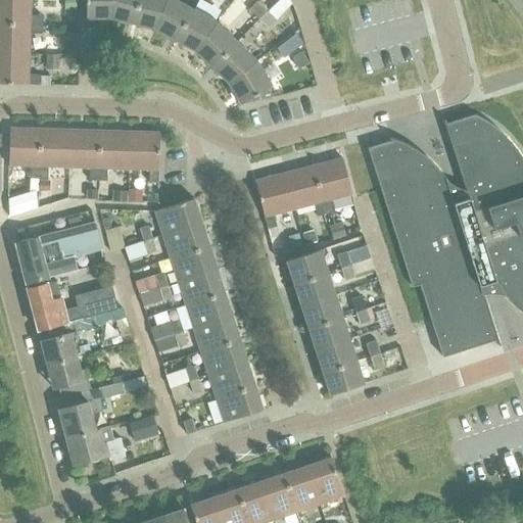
[(0,0),(0,24),(43,25),(43,15),(31,15),(31,0),(0,0)]
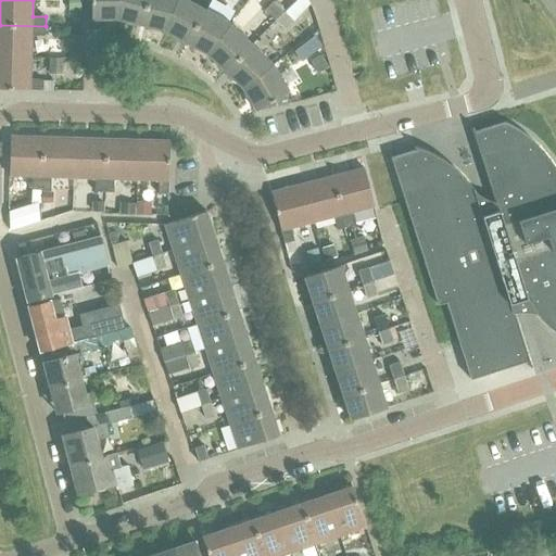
[(114,19),(117,19),(119,0),(91,0),(92,20),(102,19),(103,22),(114,19)]
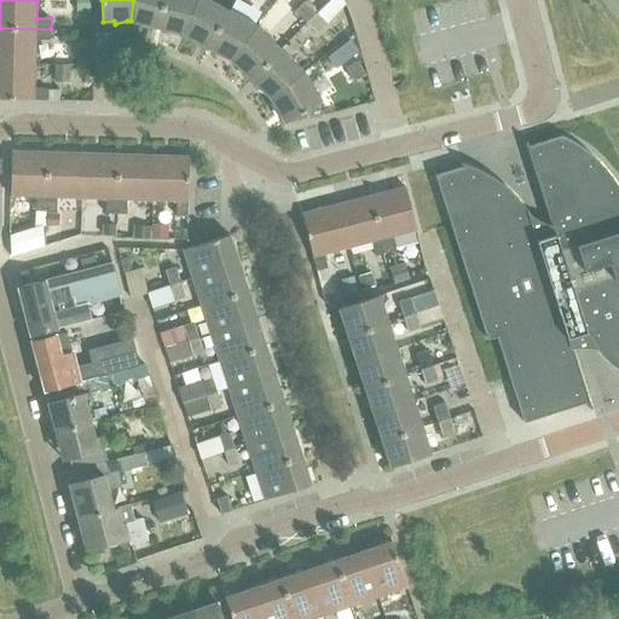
[(148,25),(157,28),(163,0),(133,0),(131,21),(134,22),(145,28),(148,25)]
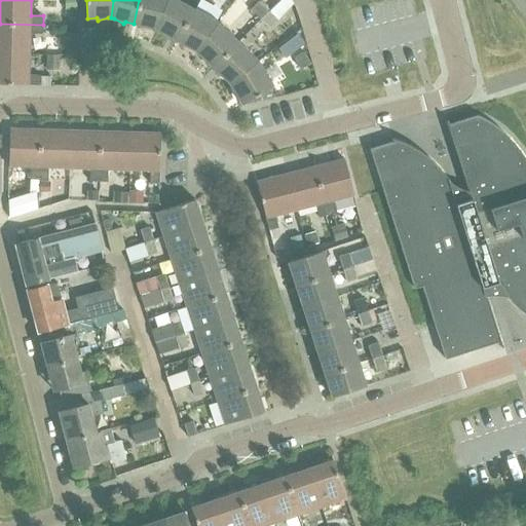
[(153,28),(156,29),(167,0),(139,0),(134,24),(143,26),(143,28),(153,28)]
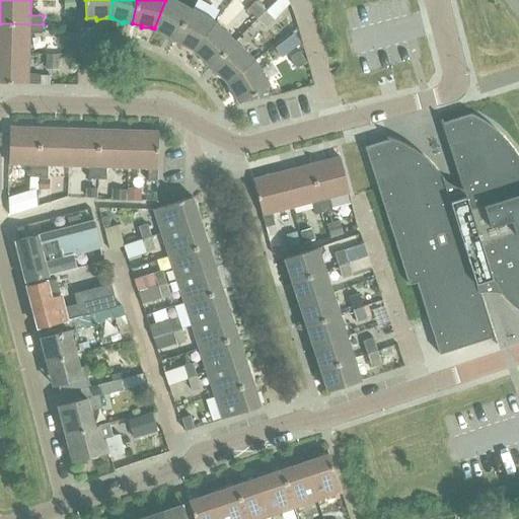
[(166,35),(174,40),(192,9),(174,0),(165,0),(154,28),(157,30),(164,38),(166,35)]
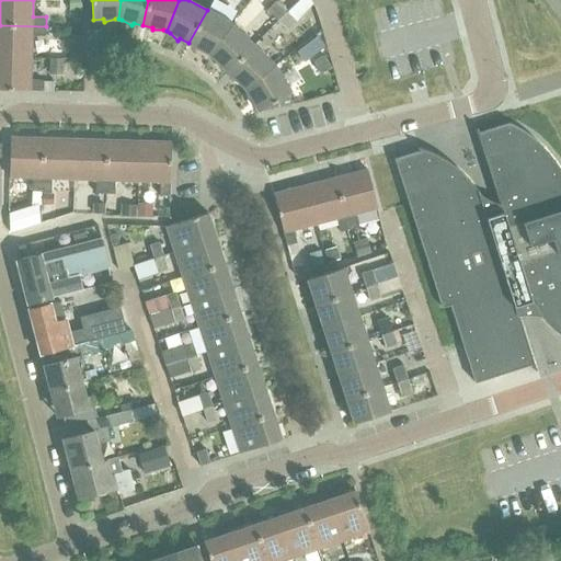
[(267,11),(277,21),(286,11),(276,2),(267,11)]
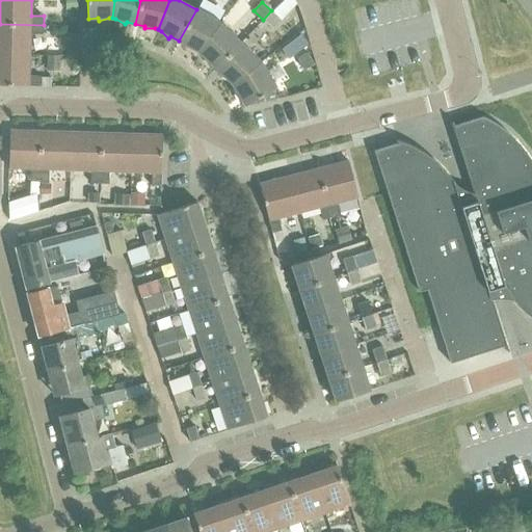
[(196,51),(200,52),(220,23),(196,9),(179,41),(187,45),(186,48),(196,51)]
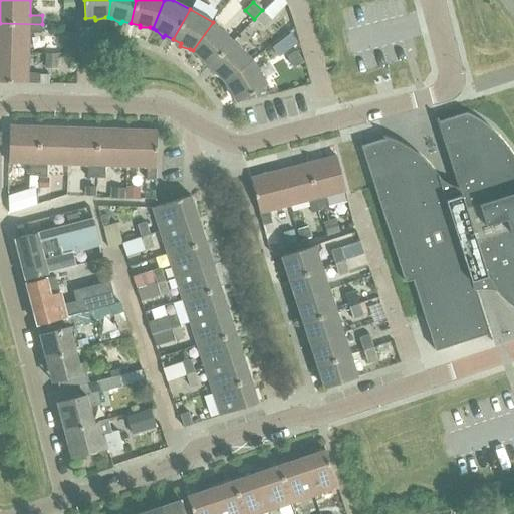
[(254,19),(263,28),(272,19),(262,10),(254,19)]
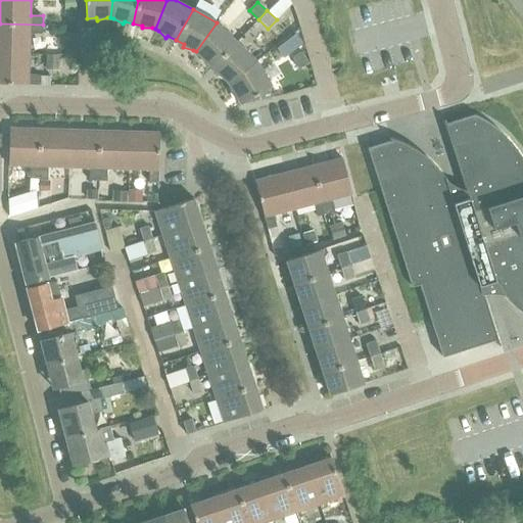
[(206,61),(212,67),(237,42),(217,22),(196,51),(198,53),(203,62),(206,61)]
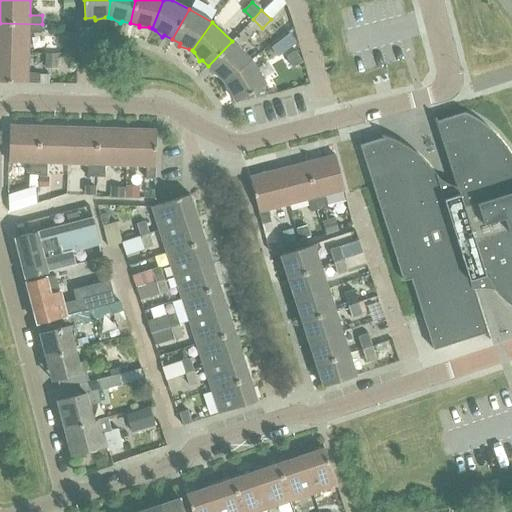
[(0,23),(0,52),(29,53),(29,33),(41,33),(42,24),(0,23)]
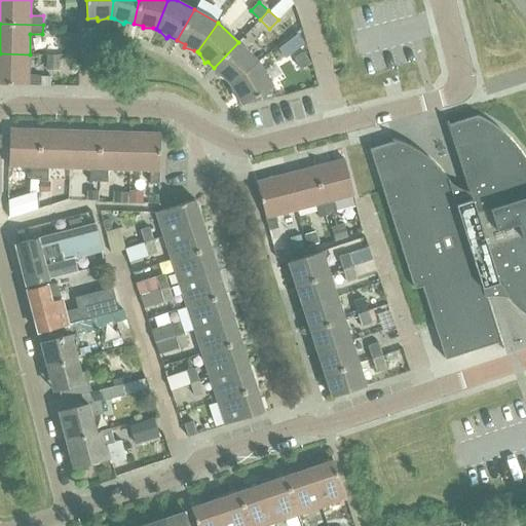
[(305,43),(297,33),(277,49),(286,59),(305,43)]
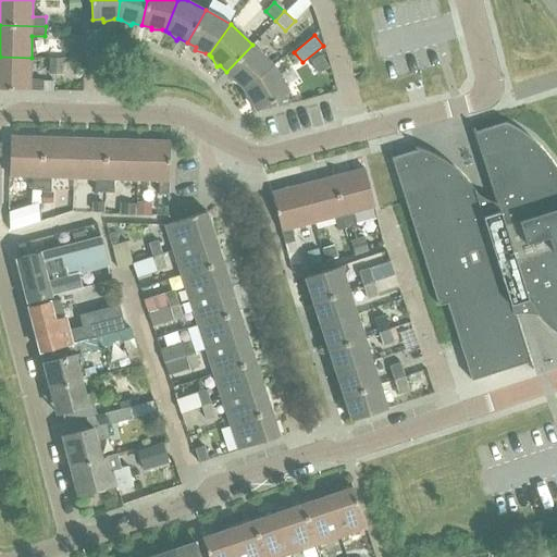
[(242,86),(244,88),(274,65),(252,45),(226,72),(233,78),(232,81),(242,86)]
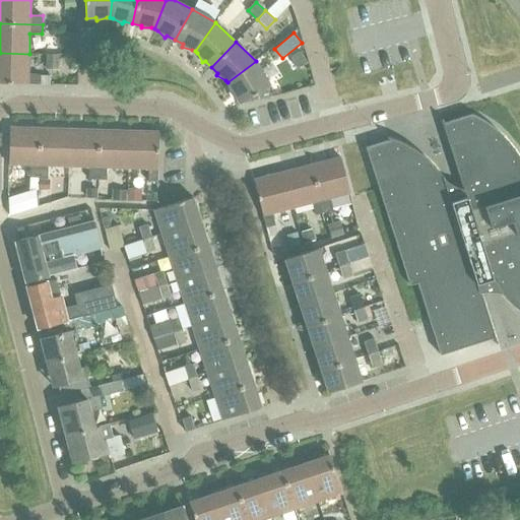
[(58,66),(58,47),(49,47),(50,66),(58,66)]
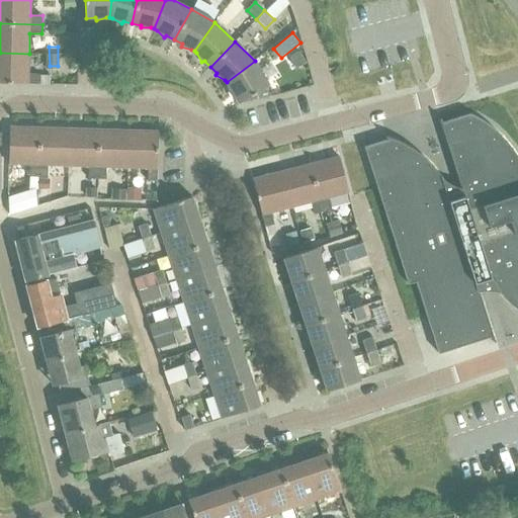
[(307,63),(299,52),(289,58),(296,69),(307,63)]
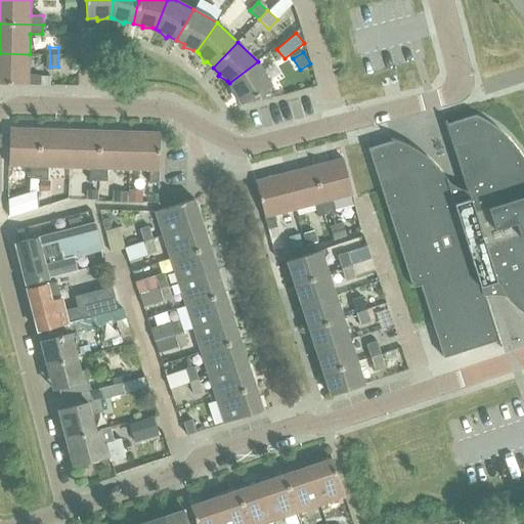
[(30,54),(0,53),(0,83),(41,85),(41,76),(29,75),(30,54)]
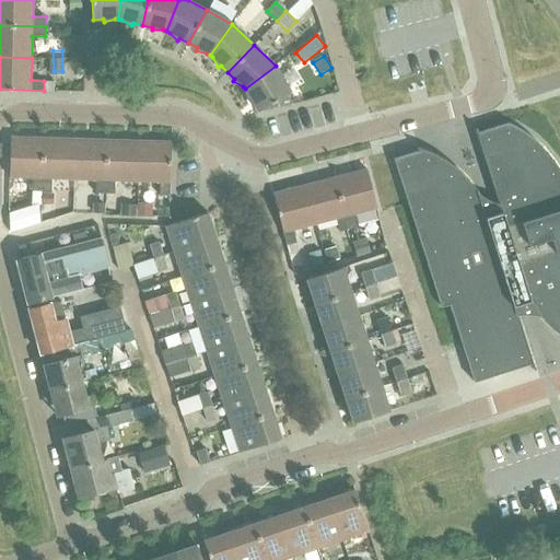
[(276,66),(245,89),(247,92),(251,103),(253,102),(258,111),(291,92),(276,66)]
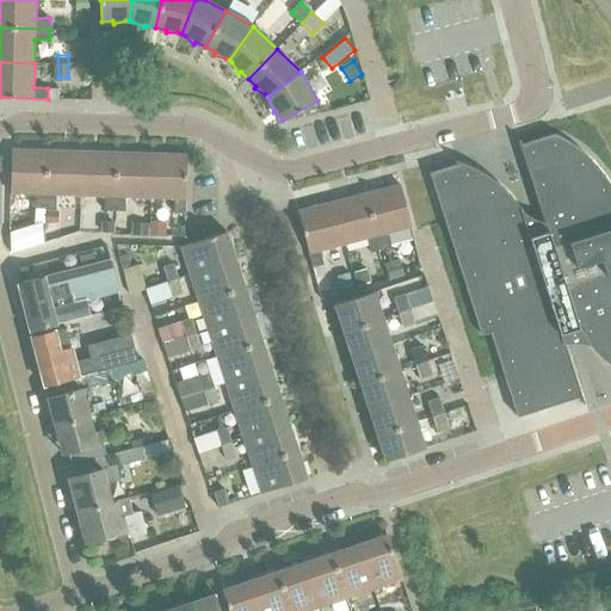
[(610,185),(606,177),(599,168),(592,161),(585,154),(575,146),(568,141),(566,140),(554,135),(542,139),(522,144),(520,140),(518,140),(532,181),(548,232),(547,232),(532,236),(531,236),(523,211),(520,207),(517,202),(513,198),(508,193),(505,190),(500,185),(497,181),(492,178),(487,176),(482,172),(476,170),(471,166),(467,165),(461,162),(458,161),(456,161),(455,161),(455,162),(457,164),(458,165),(444,170),(430,173),(444,220),(464,282),(481,335),(486,334),(491,332),(504,372),(505,377),(518,417),(551,406),(580,397),(582,403),(585,403),(572,365),(562,334),(563,333),(571,332),(578,329),(580,333),(584,338),(587,343),(591,347),(594,351),(599,356),(603,359),(608,363),(610,365),(610,185)]
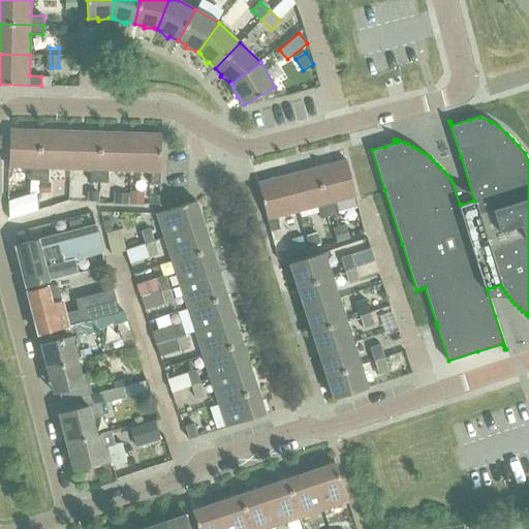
[(39,181),(41,130),(10,129),(9,167),(31,167),(30,181),(39,181)]
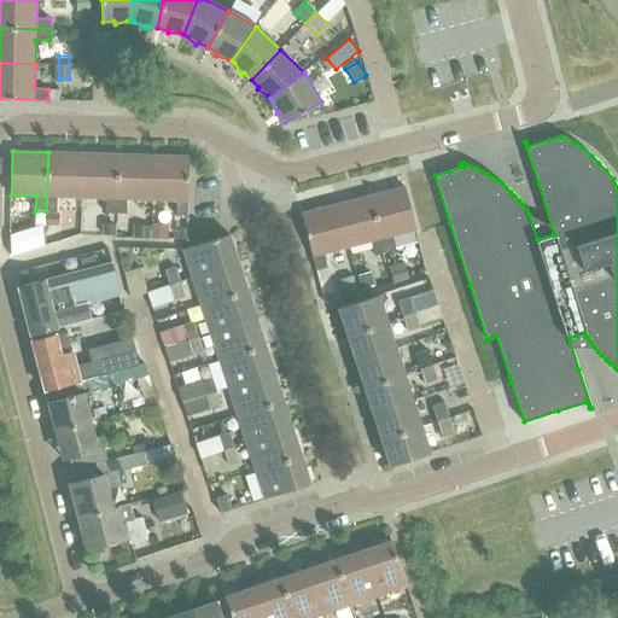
[(57,197),(82,198),(83,153),(48,152),(46,211),(57,211),(57,197)]
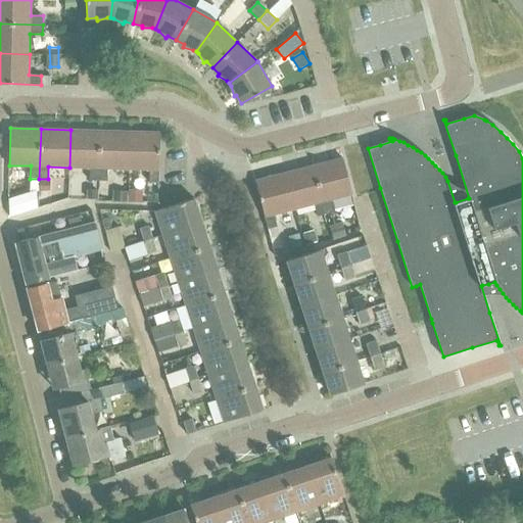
[(89,180),(99,181),(100,131),(70,130),(69,168),(90,168),(89,180)]
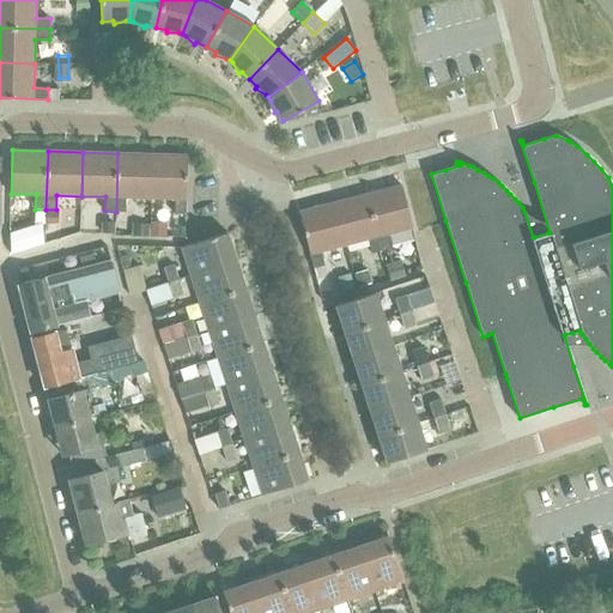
[(126,198),(151,198),(152,155),(117,153),(116,212),(126,212),(126,198)]
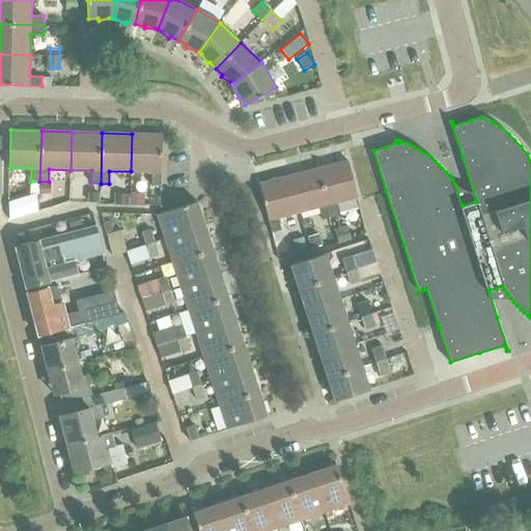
[(132,134),(131,171),(151,172),(151,185),(161,185),(162,135),(132,134)]
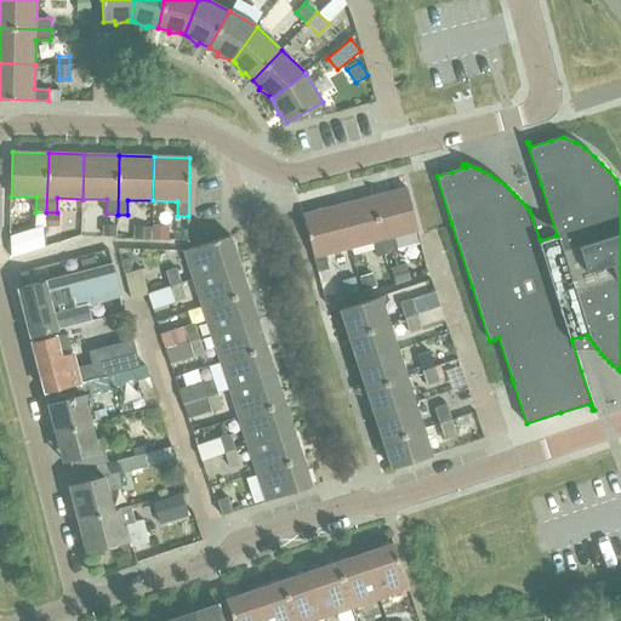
[(408,188),(372,197),(387,254),(398,251),(393,237),(419,231),(408,188)]
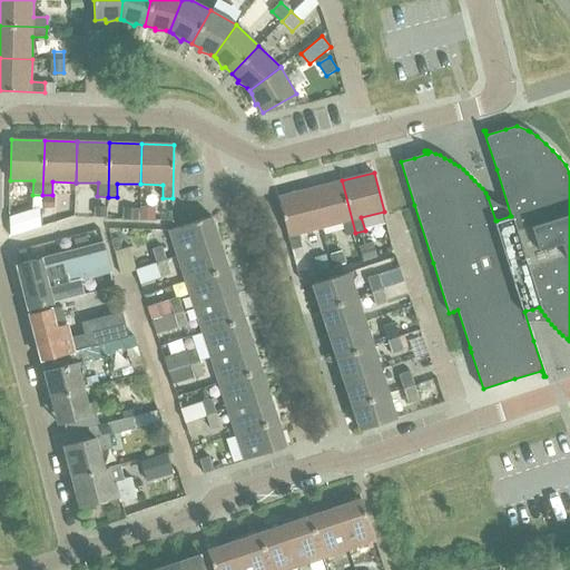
[(342,180),(311,189),(321,228),(342,223),(345,236),(355,233),(342,180)]
